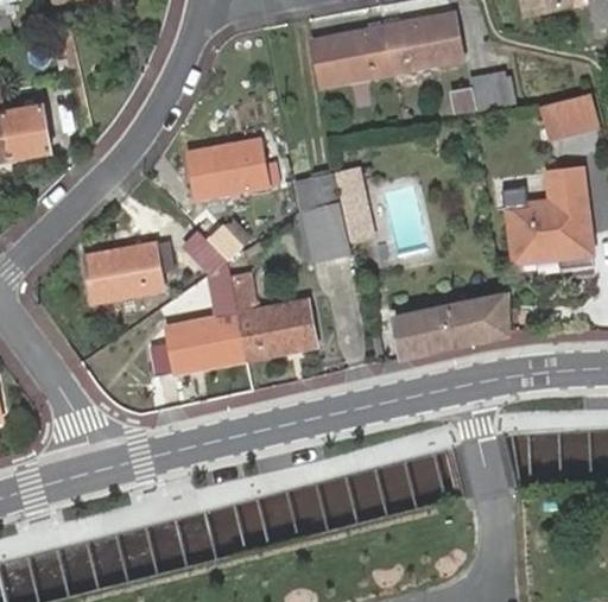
[(521,0),(524,13),(531,12),(529,0),(521,0)]
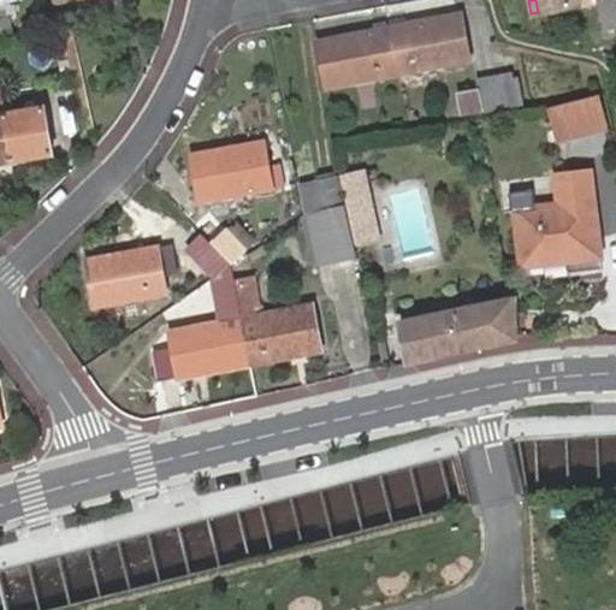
[(578,6),(576,0),(535,0),(538,12),(578,6)]
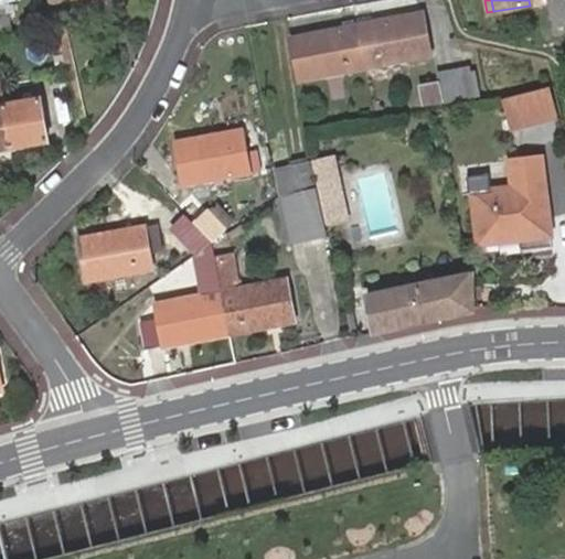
[(550,0),(554,25),(564,23),(564,0),(550,0)]
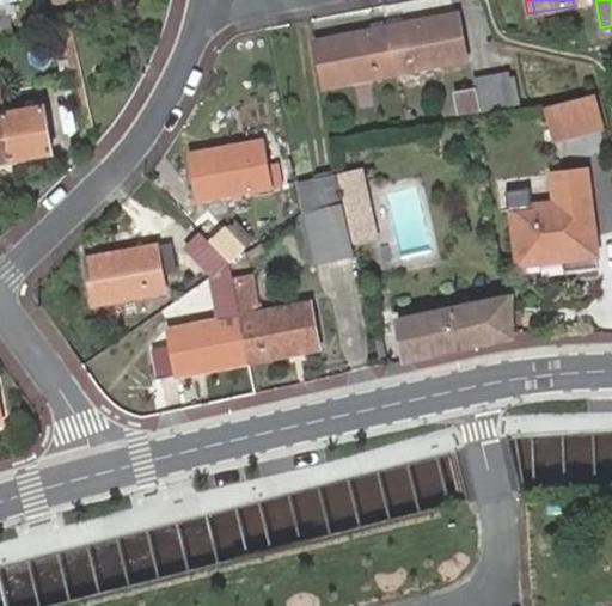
[(433,22),(457,17),(457,11),(432,16),(433,22)]
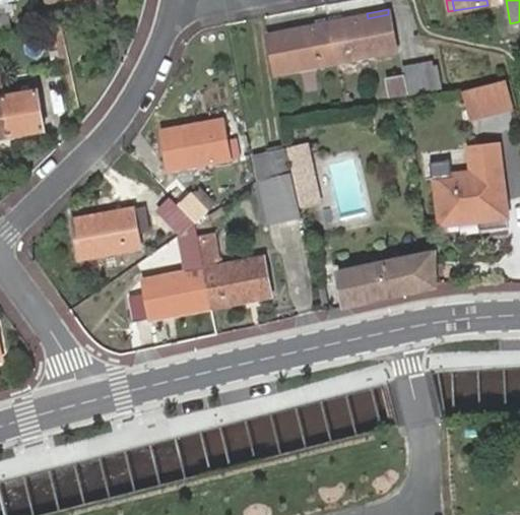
[(7,12),(0,12),(0,31),(11,30),(7,12)]
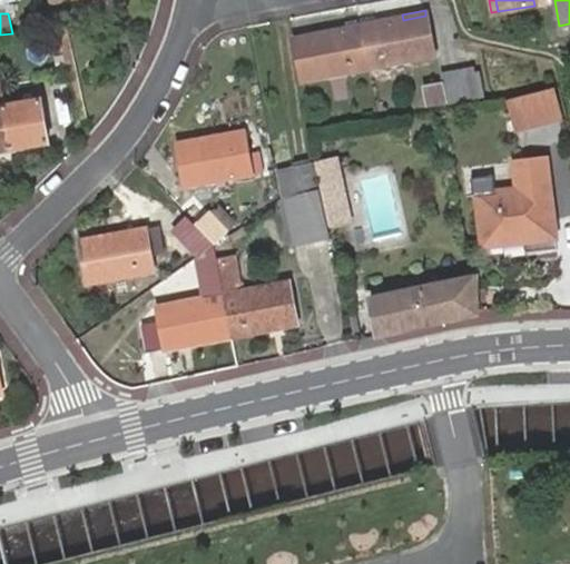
[(360,22),(367,63),(433,51),(425,16),(403,20),(402,15),(360,22)]
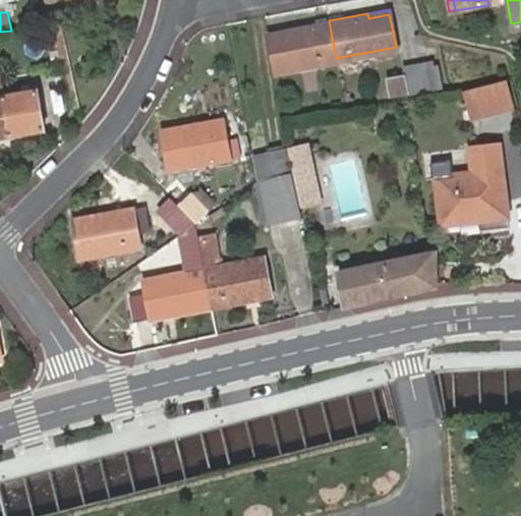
[(276,69),(336,58),(329,20),(288,26),(290,34),(270,37),(276,69)]
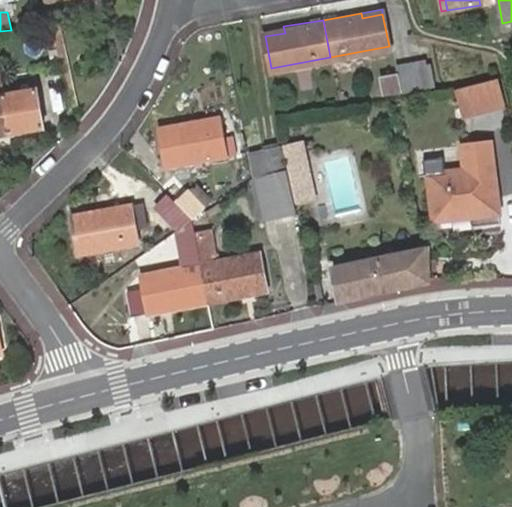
[(264,30),(265,36),(285,33),(283,26),(264,30)]
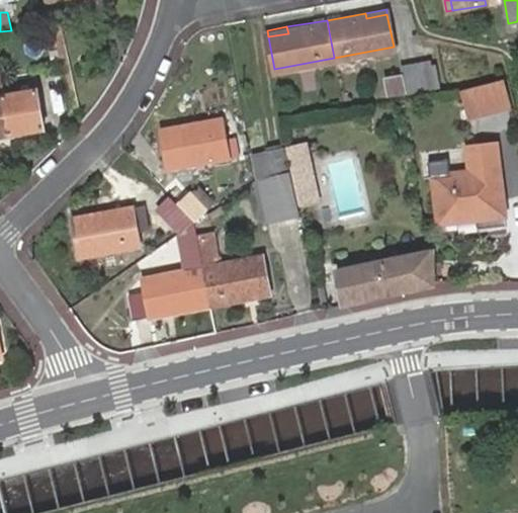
[(405,89),(405,92),(434,87),(430,62),(401,66),(402,75),(405,89)]
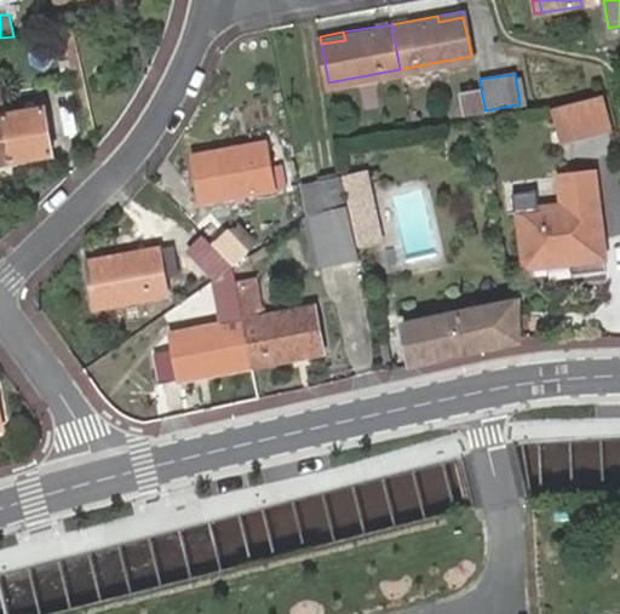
[(464,109),(484,107),(481,90),(463,92),(464,109)]
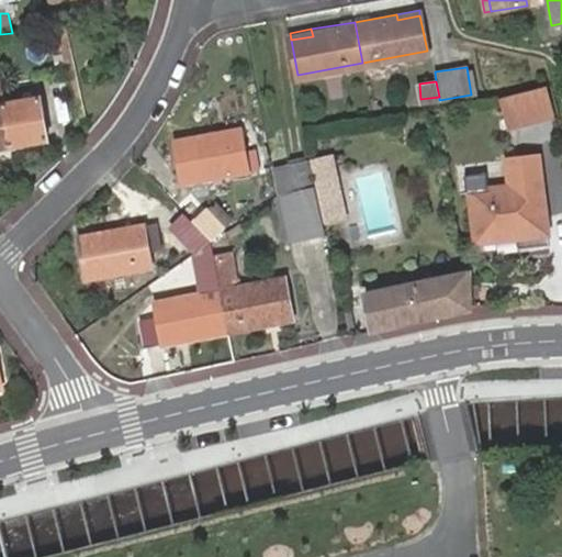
[(514,125),(552,115),(546,86),(506,96),(514,125)]
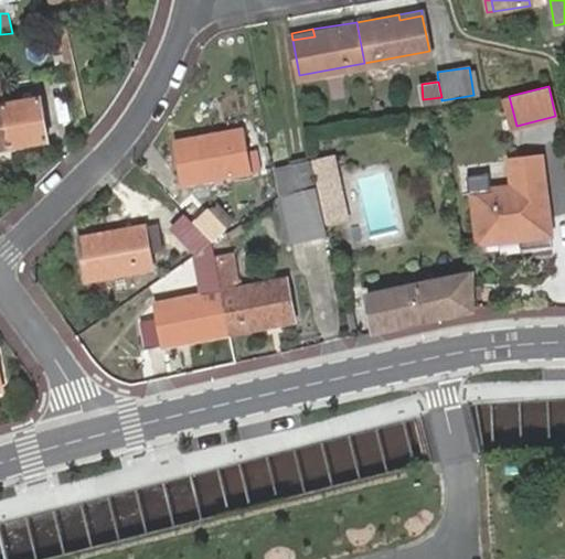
[(4,101),(11,143),(49,137),(40,95),(4,101)]
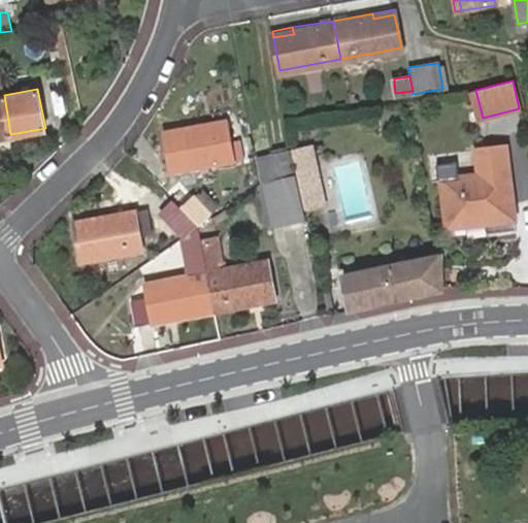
[(0,136),(10,134),(4,95),(0,95),(0,136)]
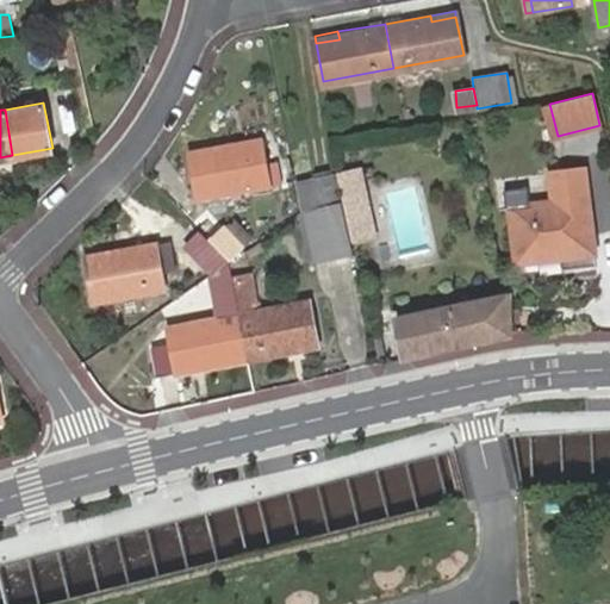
[(198,193),(268,180),(259,135),(188,148),(198,193)]
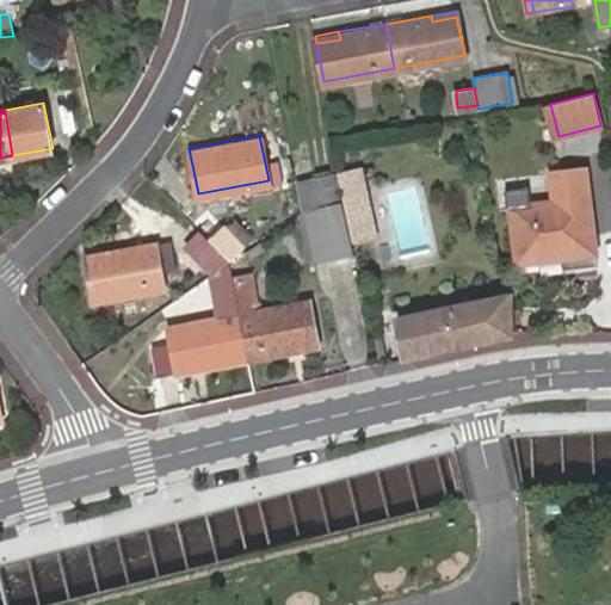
[(343,201),(368,196),(362,168),(337,173),(343,201)]
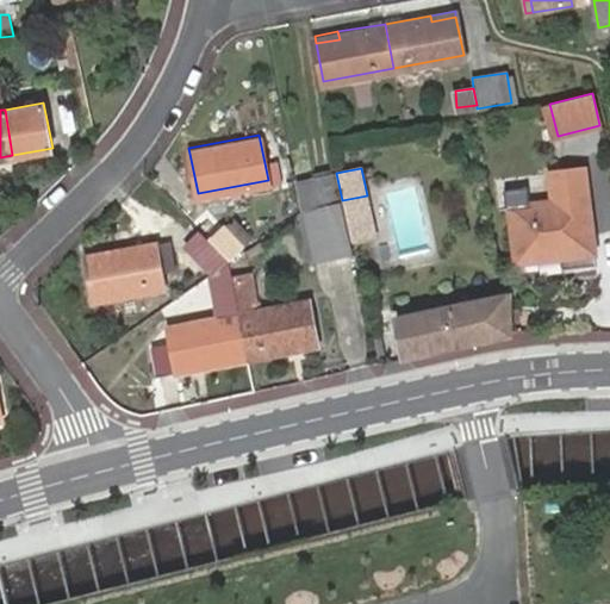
[(311,176),(318,204),(342,200),(336,173),(336,172),(311,176)]
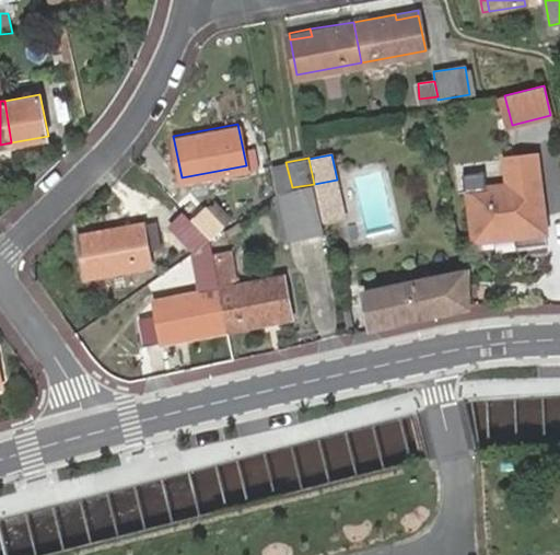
[(469,186),(474,230),(515,227),(515,233),(546,230),(540,178),(469,186)]
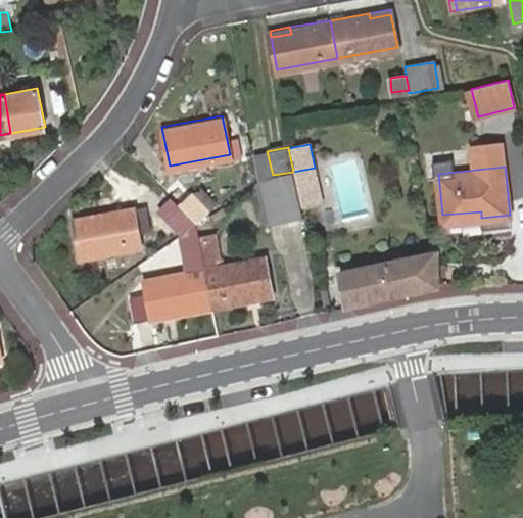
[(293,172),(301,206),(323,201),(315,168),(293,172)]
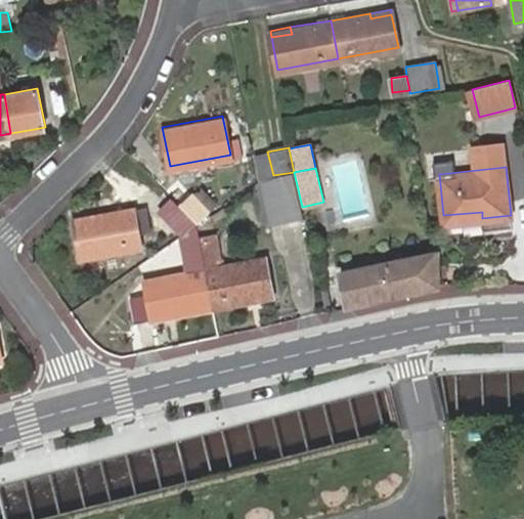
[(281,212),(302,207),(294,172),(273,175),(281,212)]
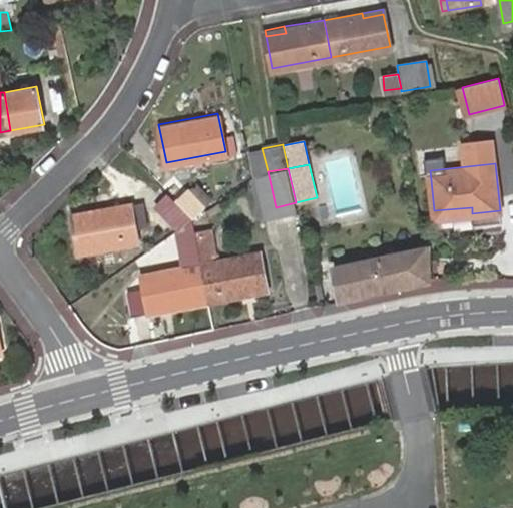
[(184,186),(173,197),(191,216),(202,204),(184,186)]
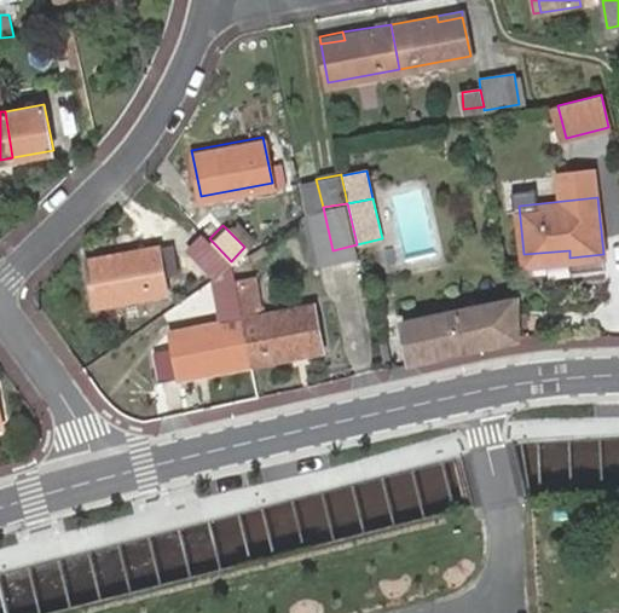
[(224,259),(198,233),(185,247),(210,272),(224,259)]
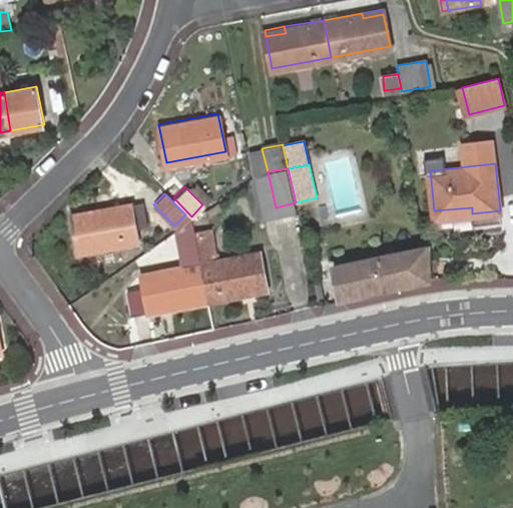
[(132,202),(71,212),(78,251),(139,241),(132,202)]
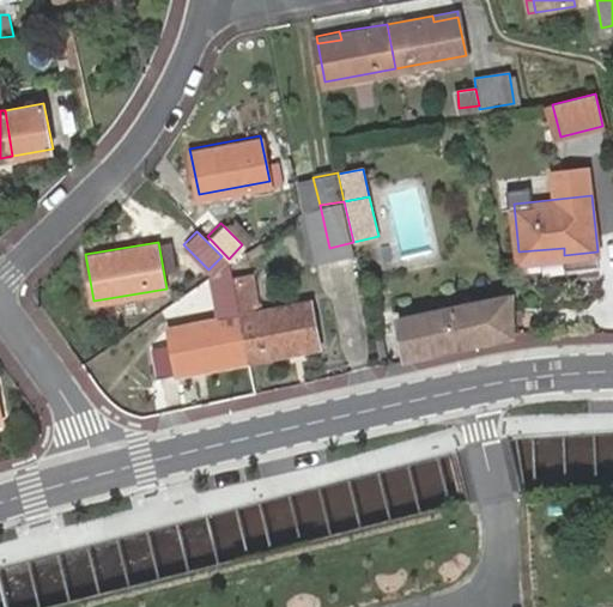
[(564,248),(519,252),(520,259),(564,255),(564,248)]
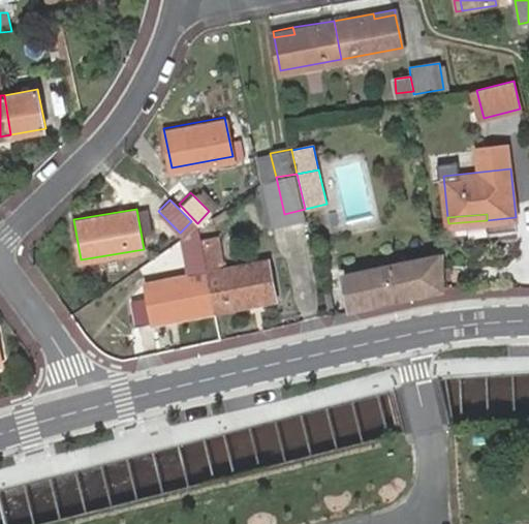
[(191,228),(190,228),(195,245),(203,244),(201,239),(198,226),(191,228)]
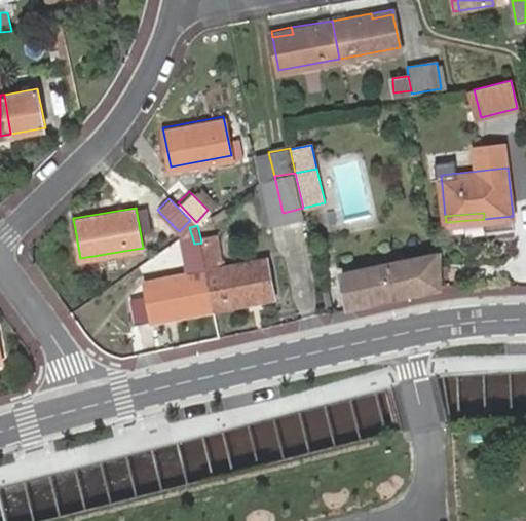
[(216,234),(200,237),(201,243),(207,269),(222,266),(216,234)]
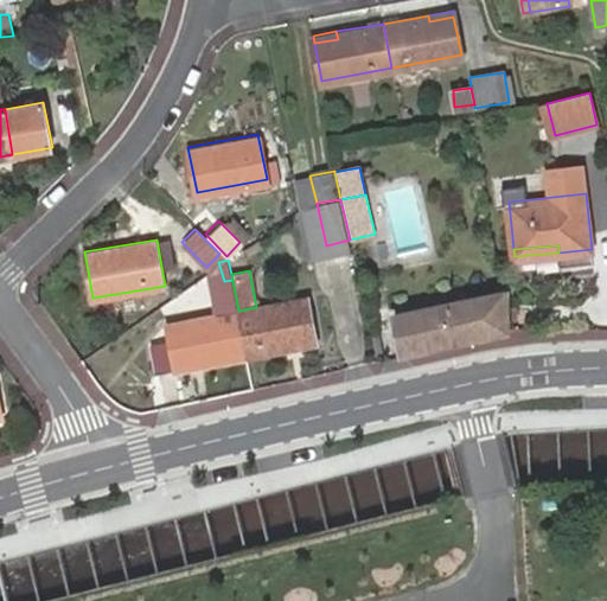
[(158,373),(248,356),(238,311),(232,280),(224,281),(219,282),(225,313),(168,325),(171,340),(153,344),(158,373)]
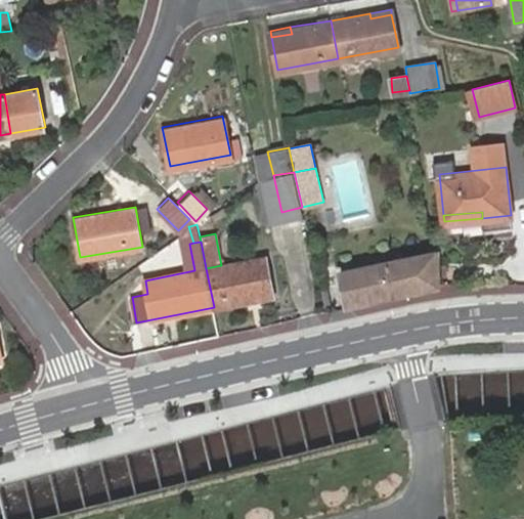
[(343,271),(349,303),(350,307),(439,287),(439,282),(439,273),(438,261),(439,251),(343,271)]
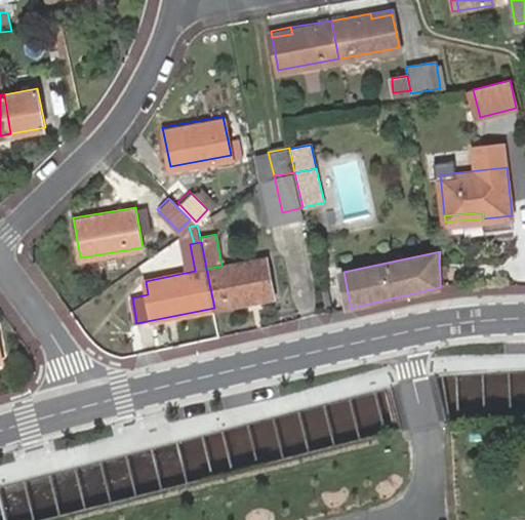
[(206,269),(214,308),(275,296),(267,256),(221,266),(206,269)]
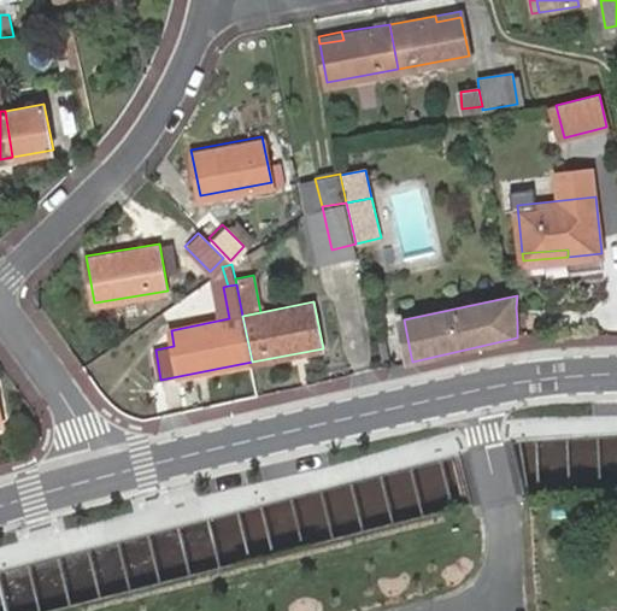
[(526,307),(516,307),(517,322),(527,322),(526,307)]
